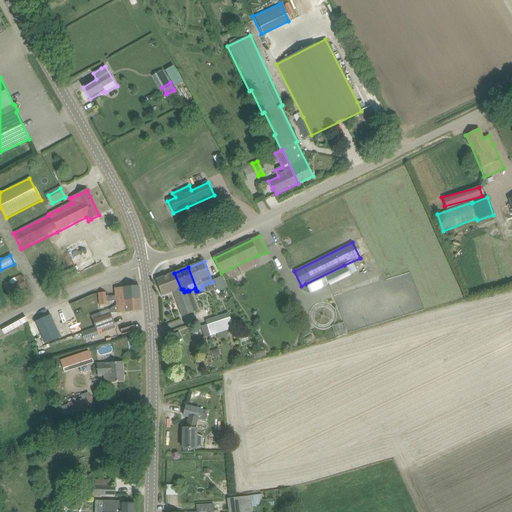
[(181,289),(174,273),(156,280),(162,296),(173,292),(182,317),(195,312),(187,291),(184,292),(183,289),(181,289)]
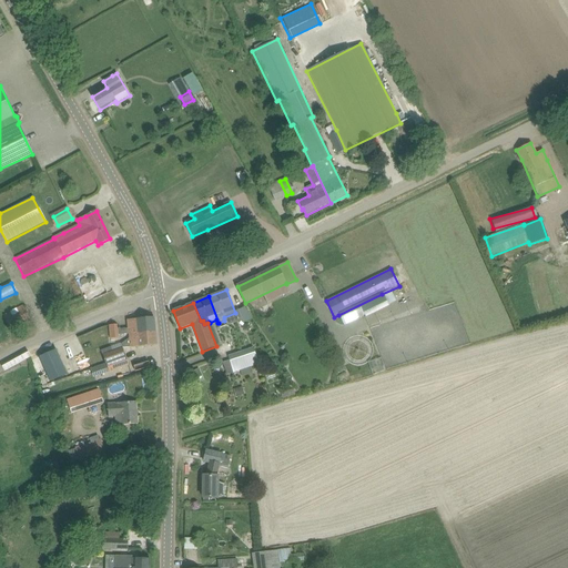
[(10,328),(30,320),(22,305),(3,315),(10,328)]
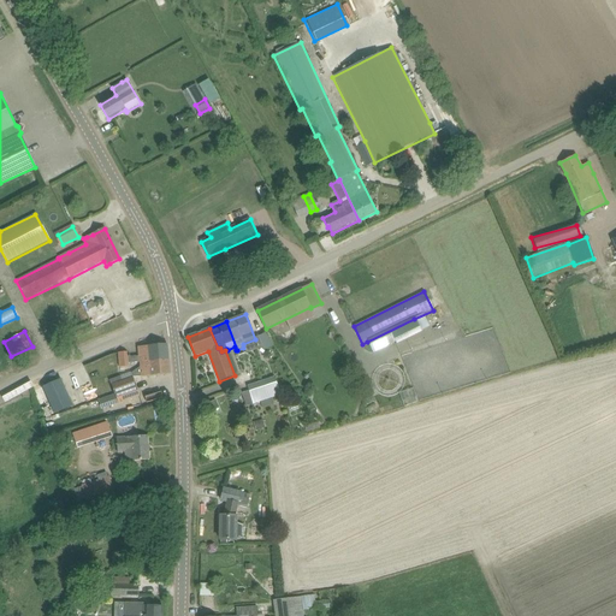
[(270,341),(266,335),(265,333),(258,337),(262,348),(264,350),(273,347),(274,345),(270,341)]
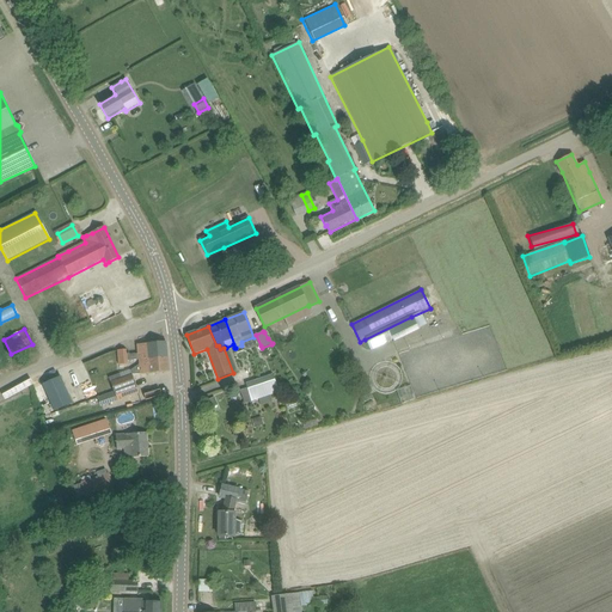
[(158,359),(167,357),(166,342),(147,343),(147,344),(138,344),(139,354),(127,355),(126,350),(117,352),(118,365),(127,365),(127,361),(148,360),(148,362),(144,362),(144,365),(158,363),(158,359)]
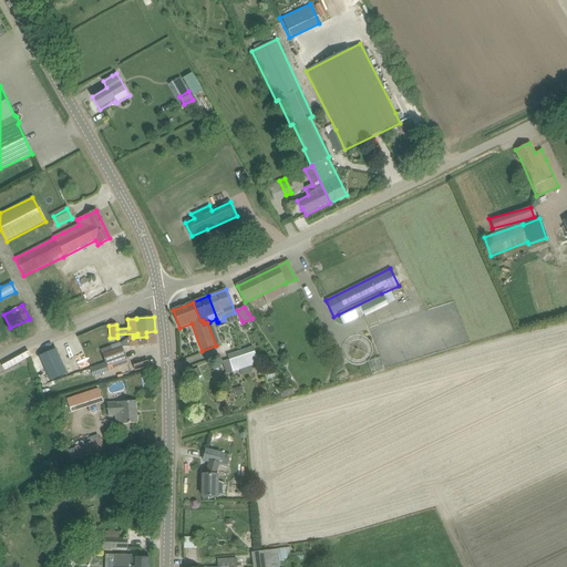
[(156,344),(155,331),(146,332),(146,337),(133,338),(129,338),(120,343),(122,347),(112,350),(102,353),(106,366),(109,372),(129,366),(126,360),(122,348),(156,344)]
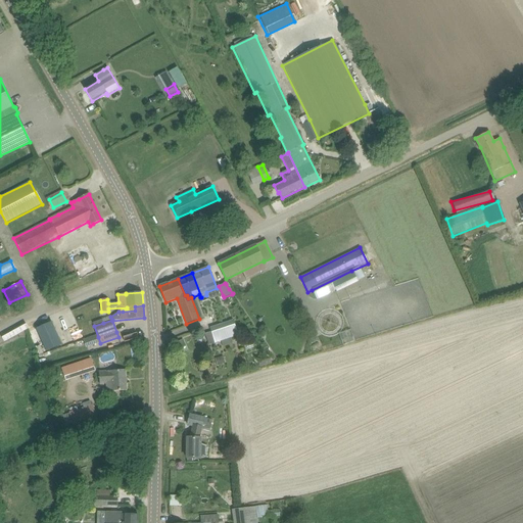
[(233,321),(222,325),(227,338),(230,337),(238,334),(233,321)]
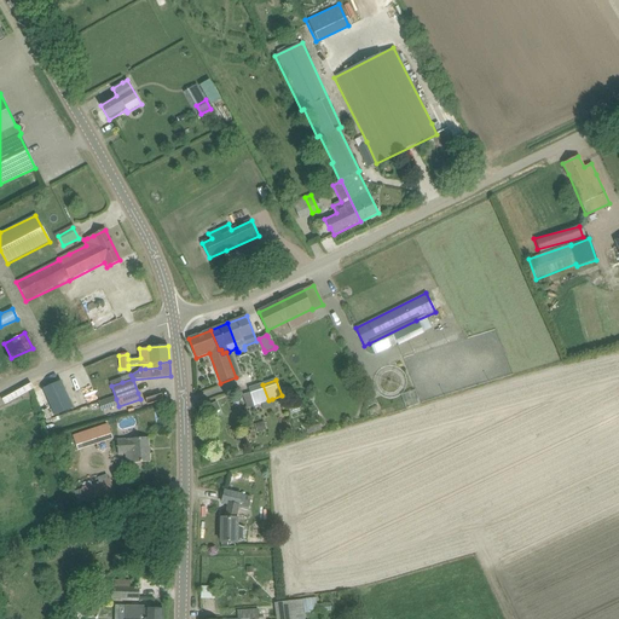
[(73,408),(61,381),(42,389),(55,416),(73,408)]
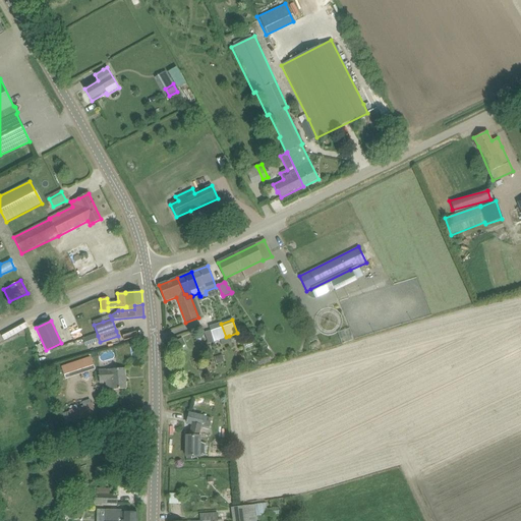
[(232,342),(229,336),(226,337),(221,324),(210,328),(211,331),(205,333),(209,343),(219,339),(222,346),(232,342)]
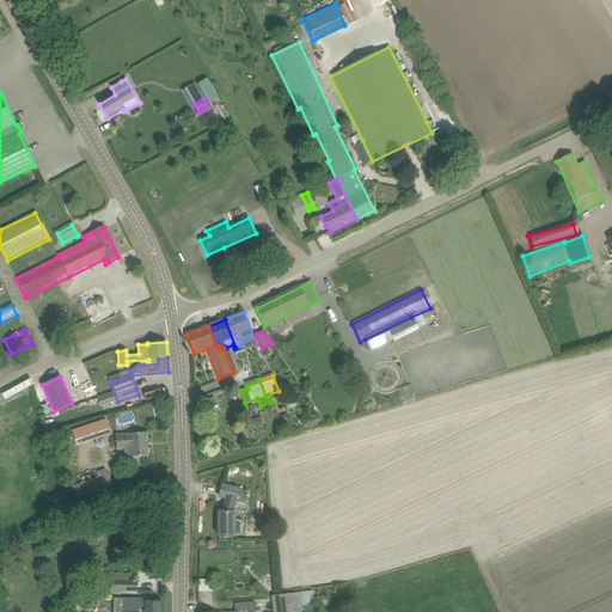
[(359,393),(363,403),(371,399),(366,390),(359,393)]
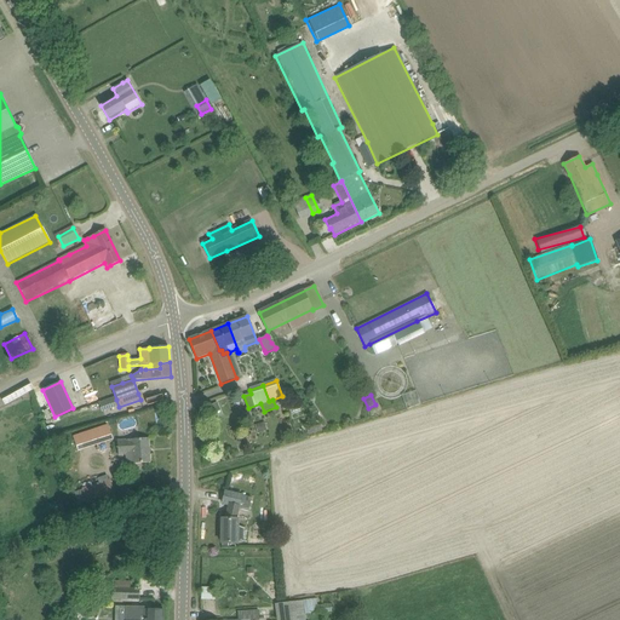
[(212,413),(219,409),(217,402),(210,406),(212,413)]
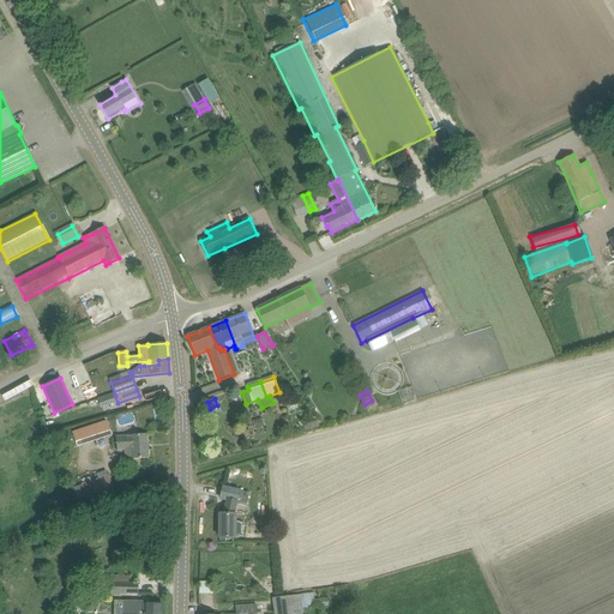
[(315,421),(306,423),(308,431),(318,428),(315,421)]
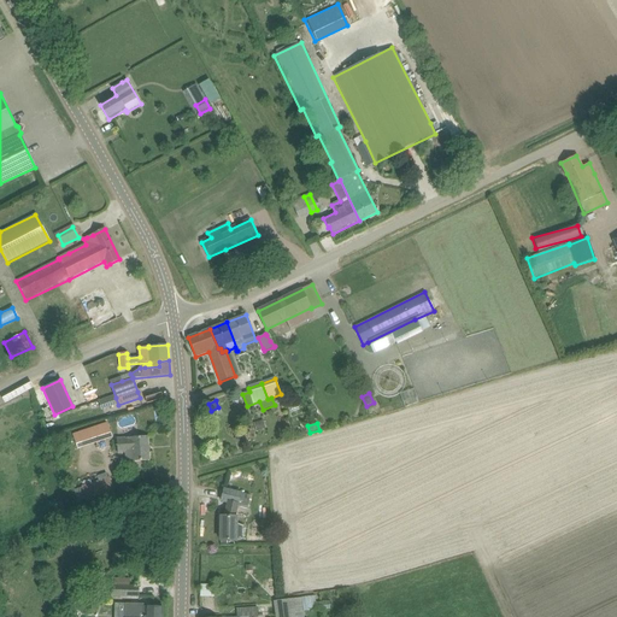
[(72,435),(77,448),(112,438),(107,424),(72,435)]
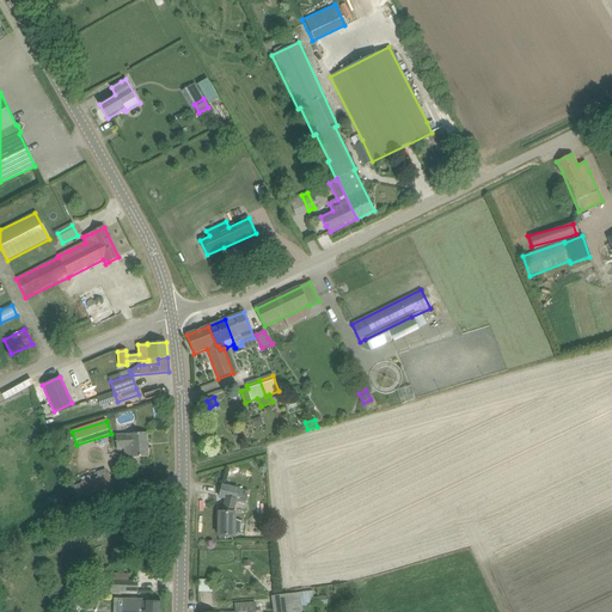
[(117,450),(124,450),(126,458),(148,457),(146,433),(134,434),(116,435),(117,450)]
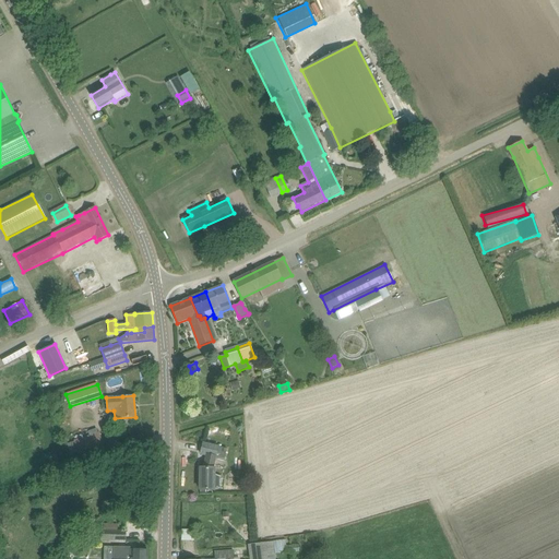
[(103,445),(98,432),(73,441),(78,454),(103,445)]
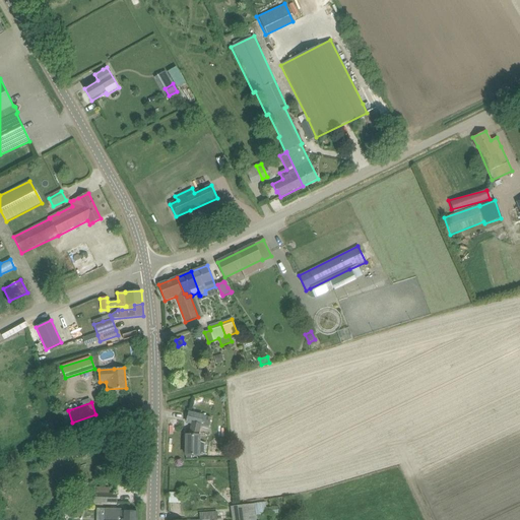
[(208,428),(211,417),(189,412),(187,423),(192,424),(189,436),(186,436),(186,456),(199,456),(200,435),(198,435),(200,426),(208,428)]
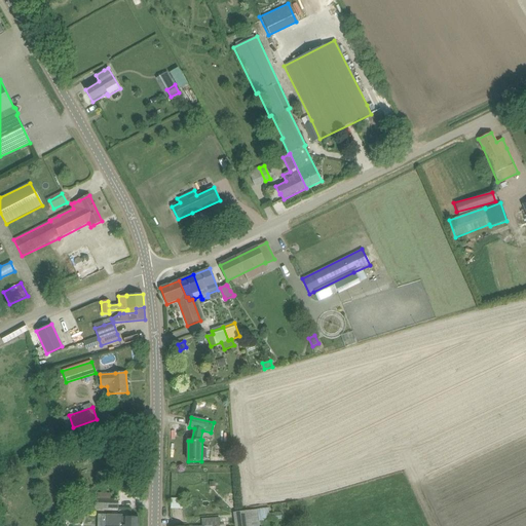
[(92,510),(117,511),(118,494),(92,493),(92,510)]
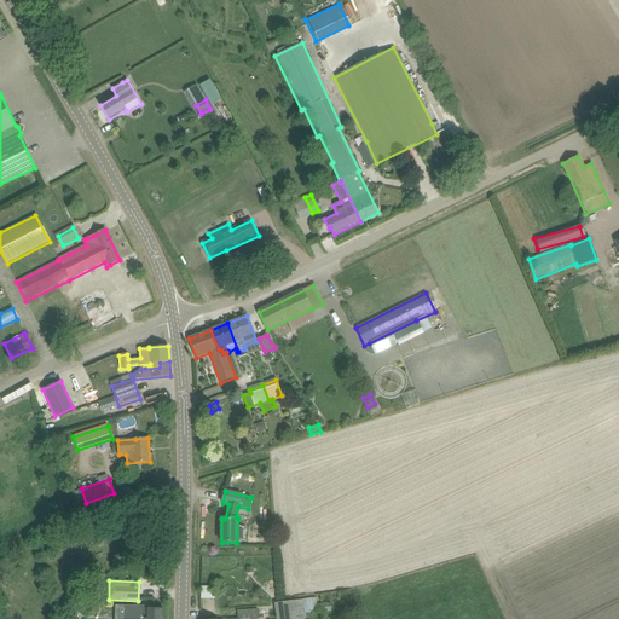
[(213,597),(214,586),(201,585),(201,597),(213,597)]
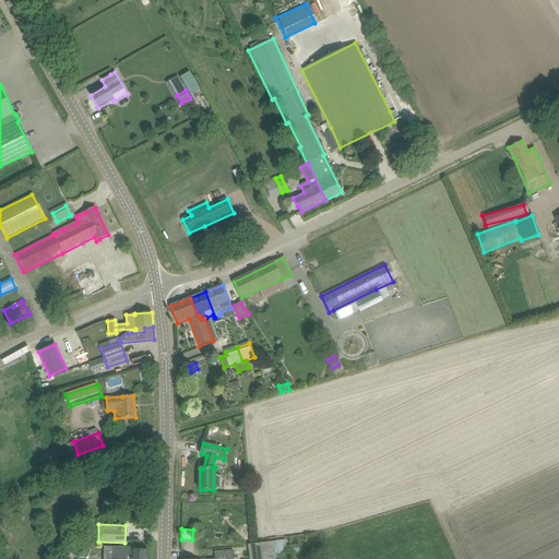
[(275,558),(275,554),(286,552),(286,546),(285,540),(248,546),(249,558),(275,558)]
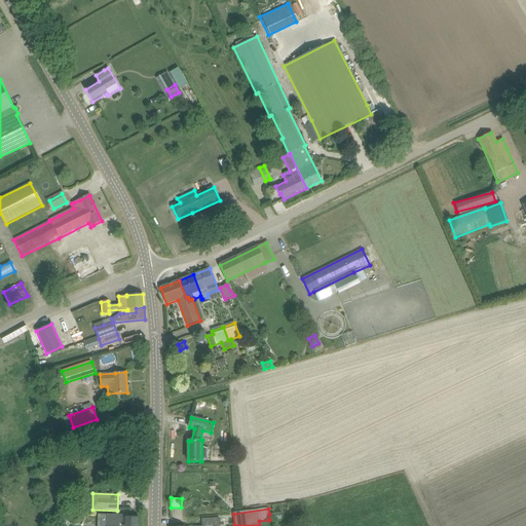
[(138,525),(139,518),(128,518),(124,517),(124,516),(107,515),(107,522),(106,525),(138,525)]
